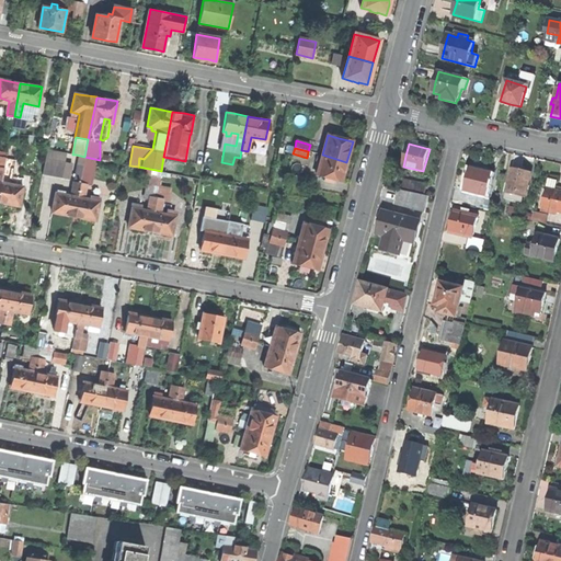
[(80,182),(84,157),(76,155),(73,164),(77,164),(70,195),(55,193),(52,212),(57,213),(73,216),(80,182)]
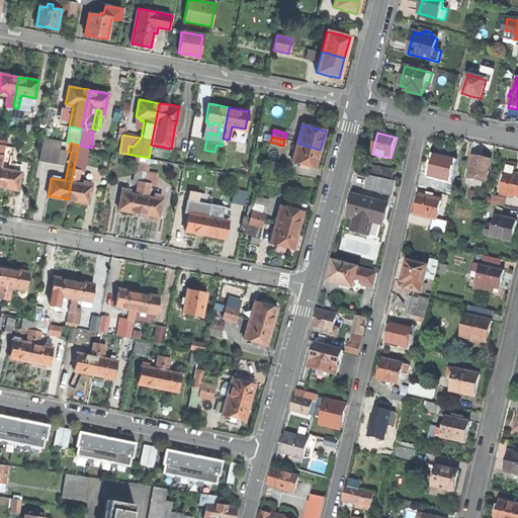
[(318,159),(320,150),(297,143),(292,162),(315,168),(318,159)]
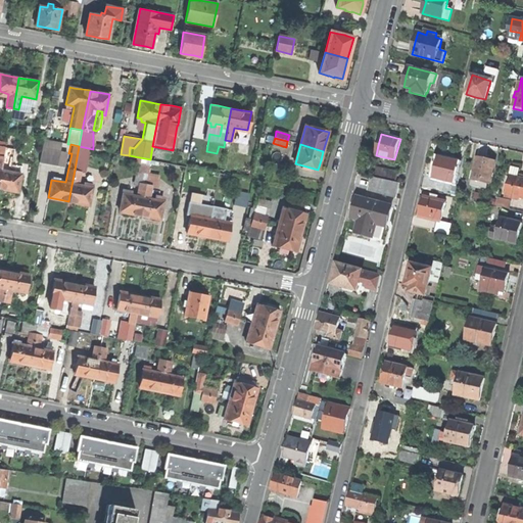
[(39,161),(57,165),(60,150),(42,147),(39,161)]
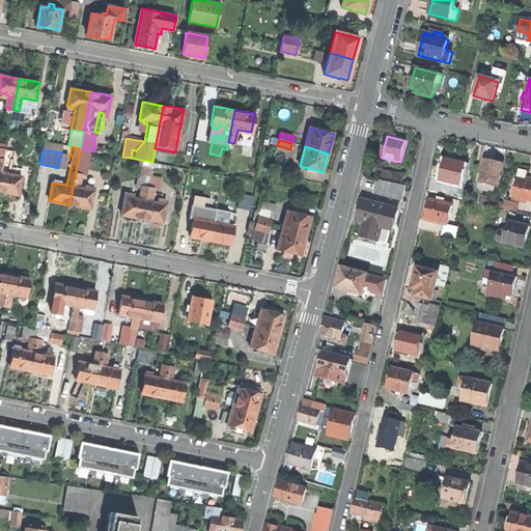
[(0,191),(10,194),(18,195),(21,176),(6,173),(9,160),(3,159),(0,174),(0,191)]
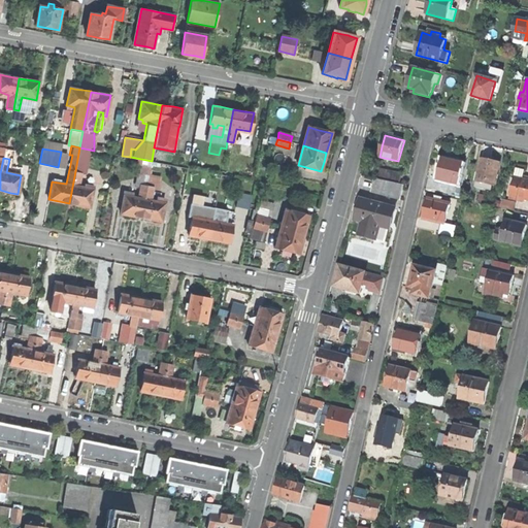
[(491,161),(482,159),(476,182),(495,186),(500,163),(491,161)]
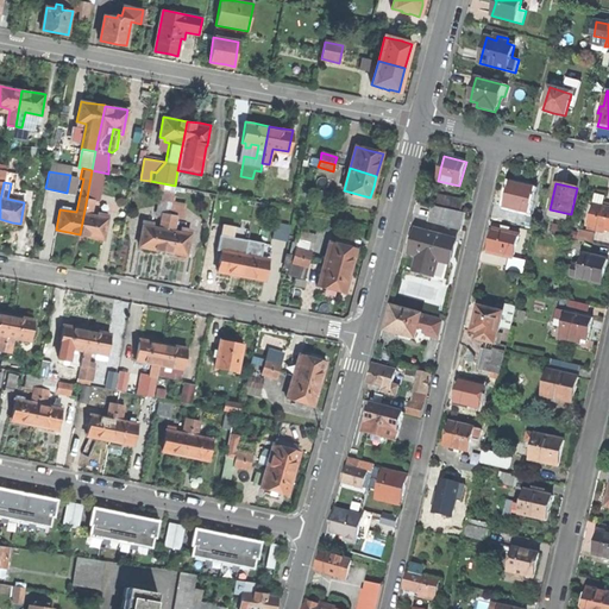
[(522,187),(510,184),(506,207),(528,213),(534,189),(522,187)]
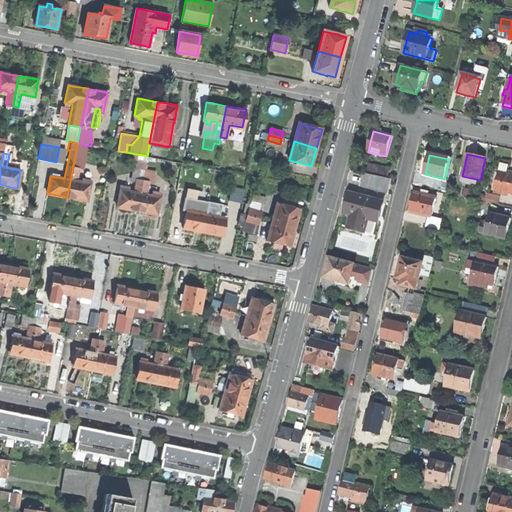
[(276,162),(263,158),(261,165),(274,168),(276,162)]
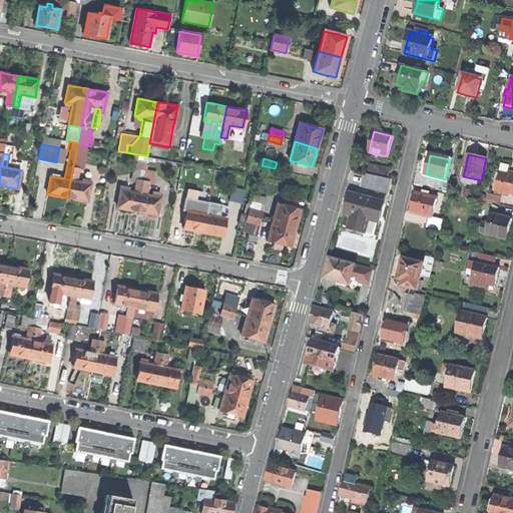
[(363,172),(365,173),(389,179),(391,169),(365,163),(363,172)]
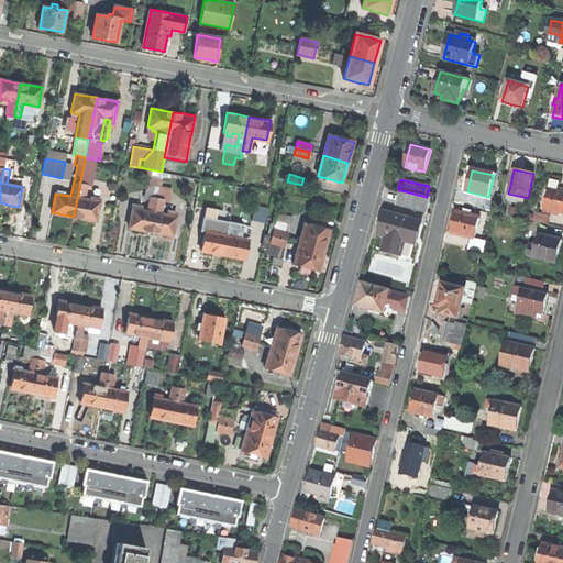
[(548,190),(550,190),(562,192),(562,190),(559,189),(560,183),(552,181),(552,183),(549,183),(548,190)]
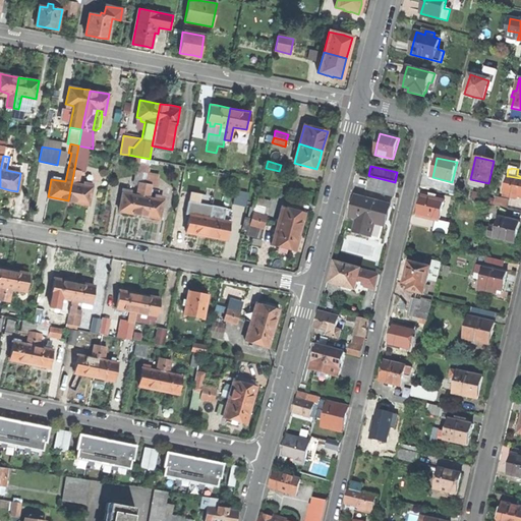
[(80,170),(74,169),(68,200),(80,203),(89,205),(92,186),(77,184),(80,170)]
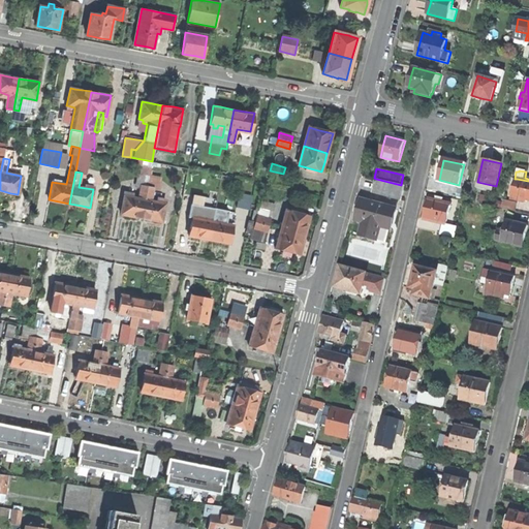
[(372,193),(401,200),(405,186),(401,185),(376,179),(372,193)]
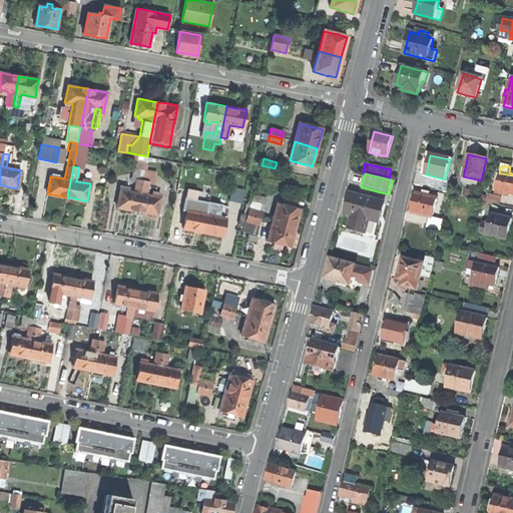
[(512,175),(501,173),(496,194),(509,197),(509,194),(512,194),(512,175)]
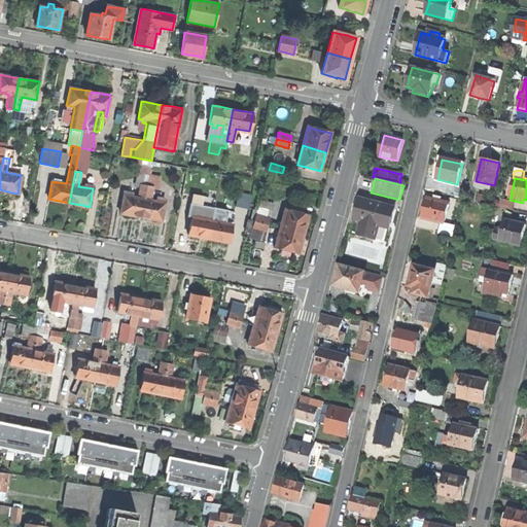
[(127,213),(141,216),(147,184),(141,183),(138,198),(124,195),(120,212),(127,213)]
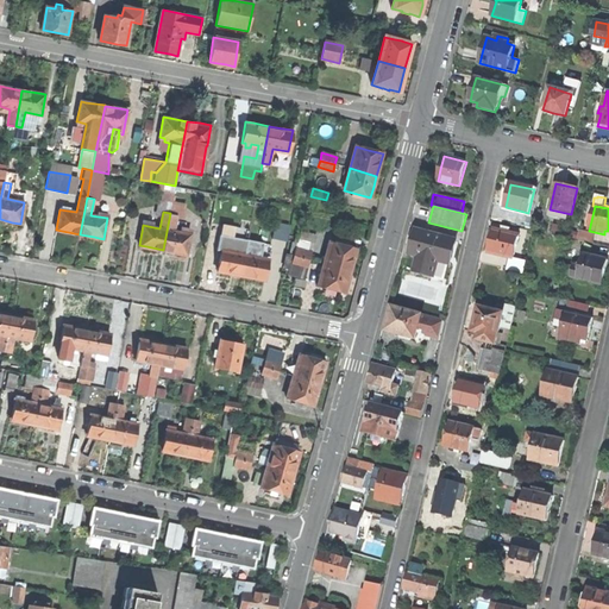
[(176,214),(170,213),(163,250),(179,252),(187,253),(190,230),(181,228),(180,232),(174,231),(176,214)]
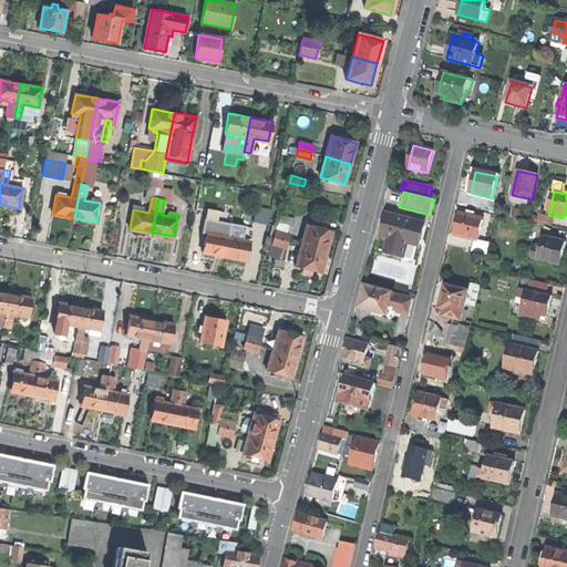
[(259,206),(255,220),(267,224),(271,209),(259,206)]
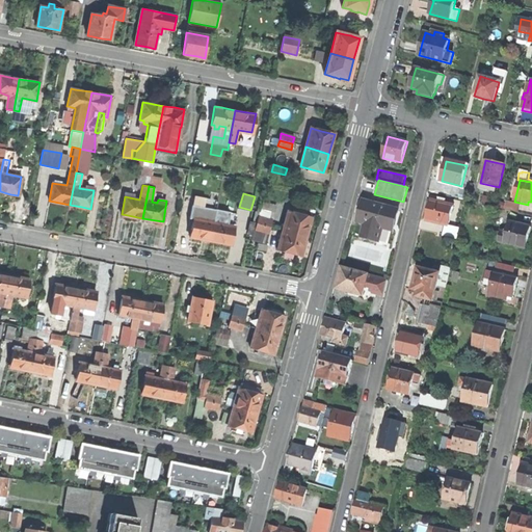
[(445,225),(448,227),(453,205),(430,200),(428,210),(426,221),(445,225)]
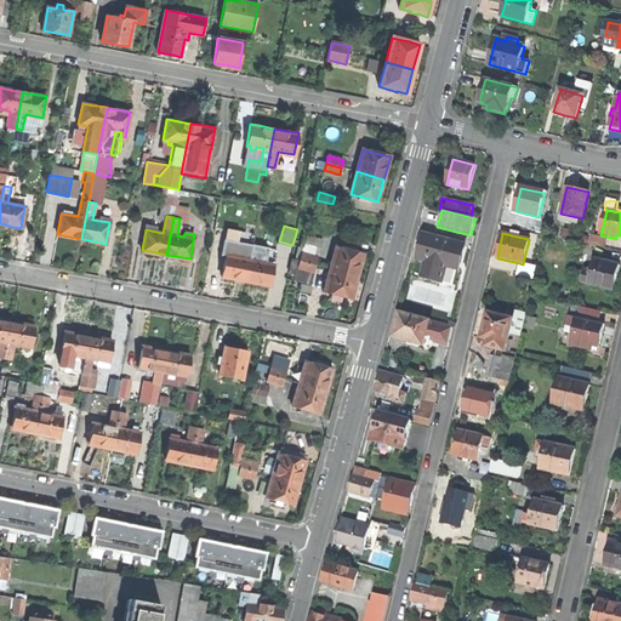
[(305,244),(320,248),(323,239),(307,235),(305,244)]
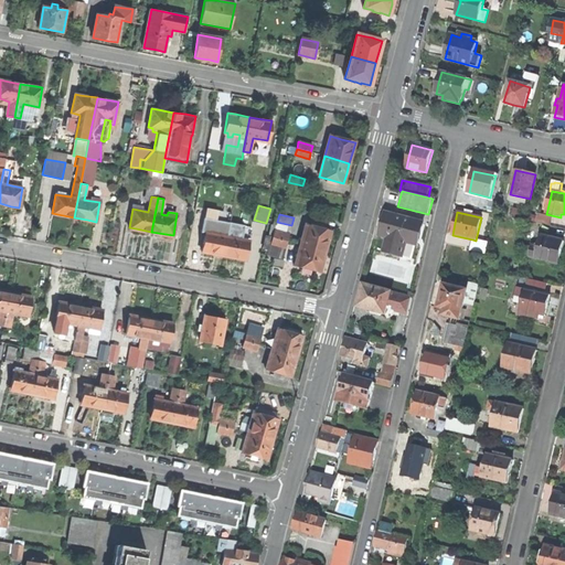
[(402,257),(406,242),(417,245),(423,224),(386,214),(383,224),(381,235),(388,237),(385,252),(402,257)]
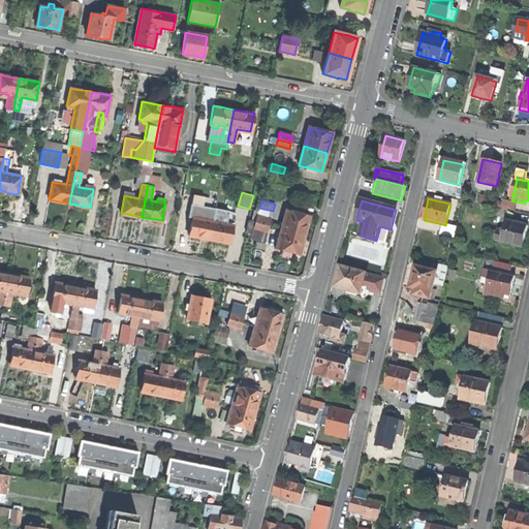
[(517,205),(503,201),(501,208),(516,211),(517,205)]
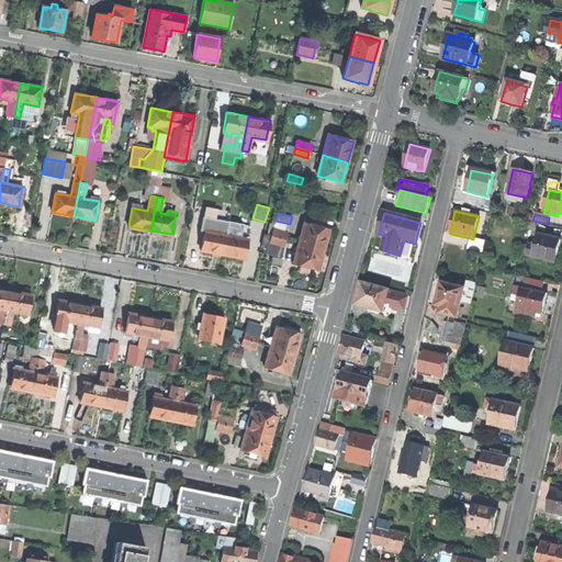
[(204,229),(201,249),(209,250),(222,253),(228,220),(222,218),(220,233),(213,232),(214,228),(205,226),(204,229)]
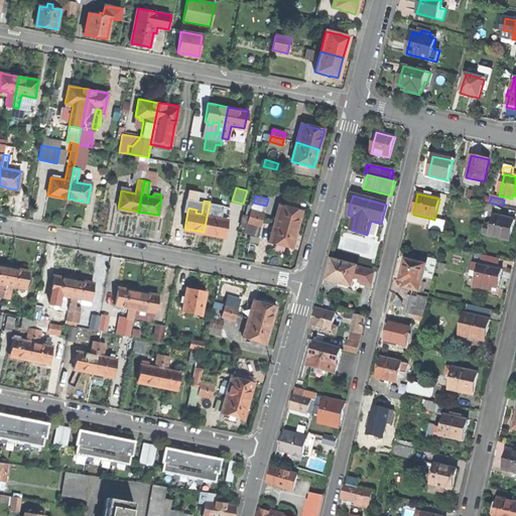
[(216,203),(210,202),(204,232),(214,234),(224,236),(228,215),(221,214),(220,217),(213,216),(216,203)]
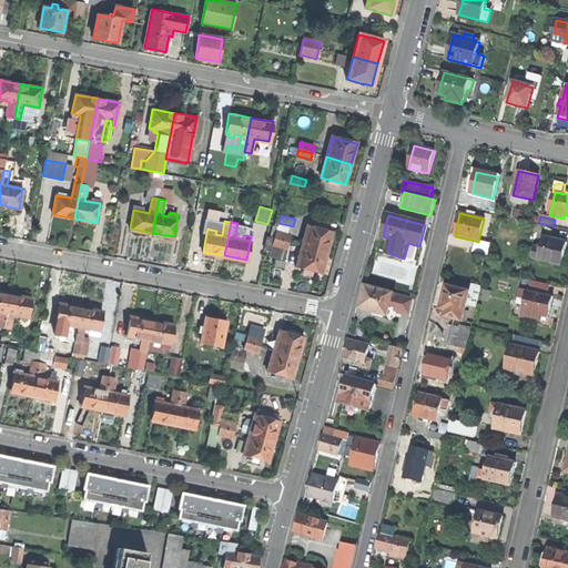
[(333,232),(306,225),(302,245),(327,252),(330,242),(333,232)]
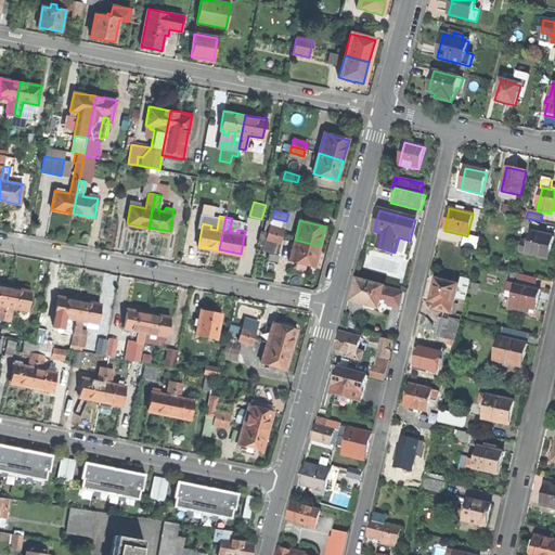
[(269,227),(268,234),(281,237),(283,231),(269,227)]
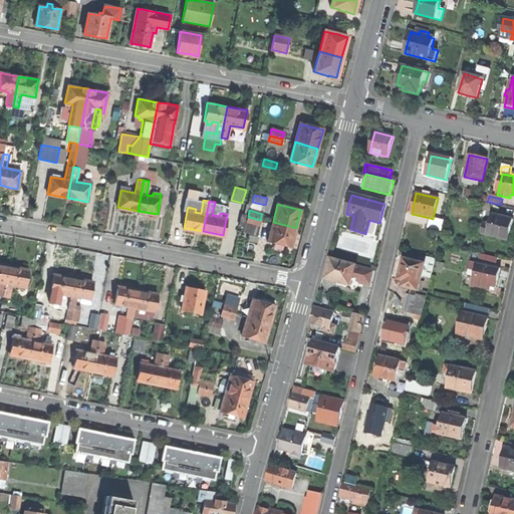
[(488,236),(508,241),(510,230),(513,219),(493,215),(490,225),(485,224),(482,234),(488,235),(488,236)]
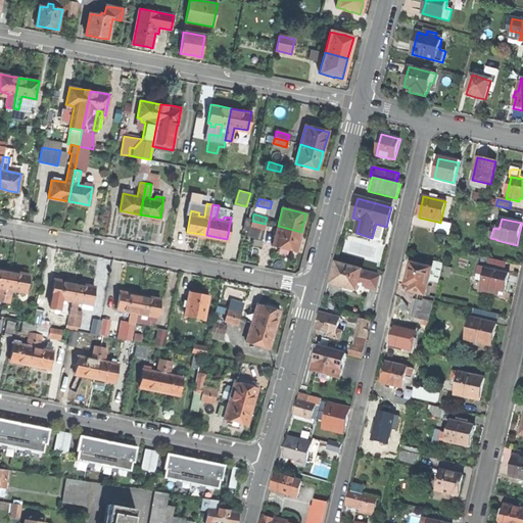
[(264,229),(265,224),(252,221),(250,226),(264,229)]
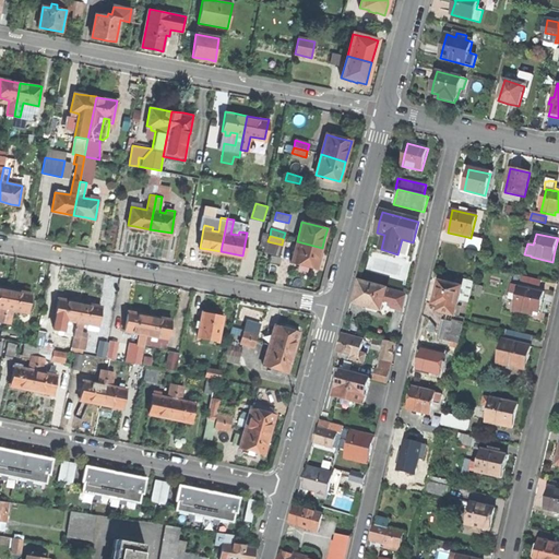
[(484,240),(471,238),(467,237),(465,247),(480,250),(484,240)]
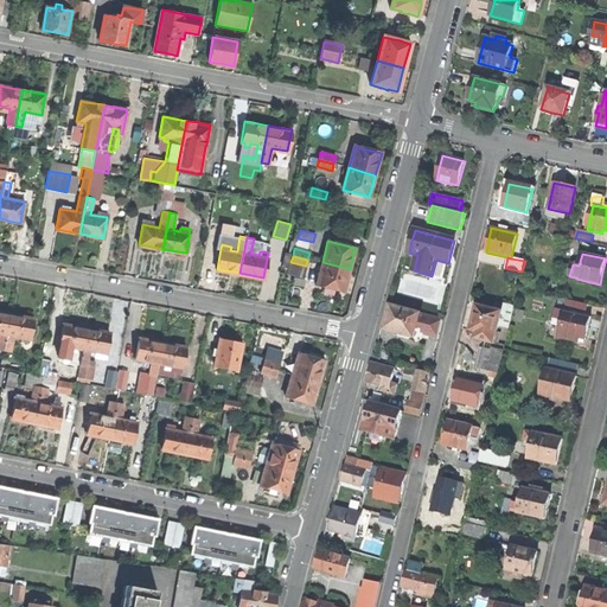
[(344,292),(350,269),(323,262),(315,285),(326,287),(344,292)]
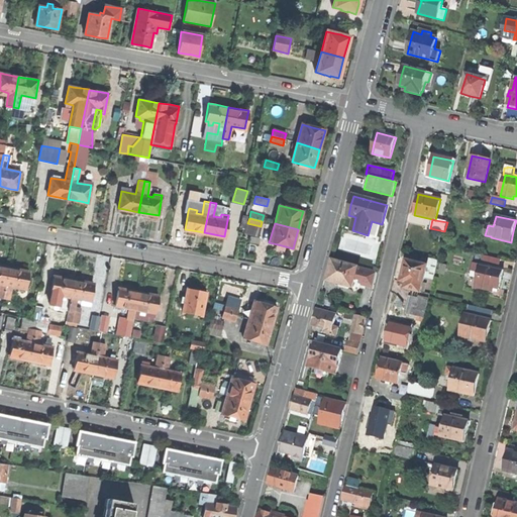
[(479,272),(476,287),(493,291),(494,288),(499,289),(501,283),(503,271),(498,269),(501,260),(477,253),(473,270),(479,272)]
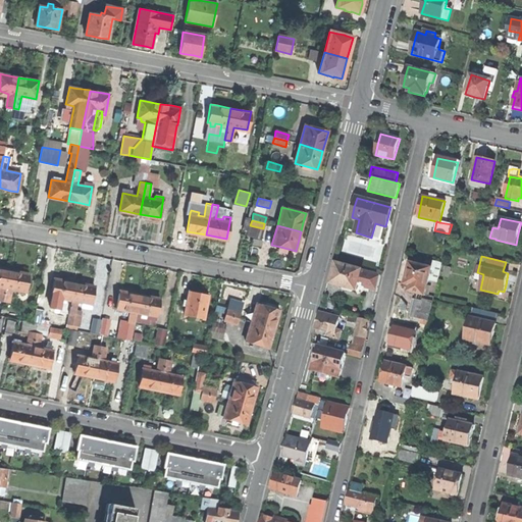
[(425,264),(424,267),(431,268),(433,261),(426,259),(425,264)]
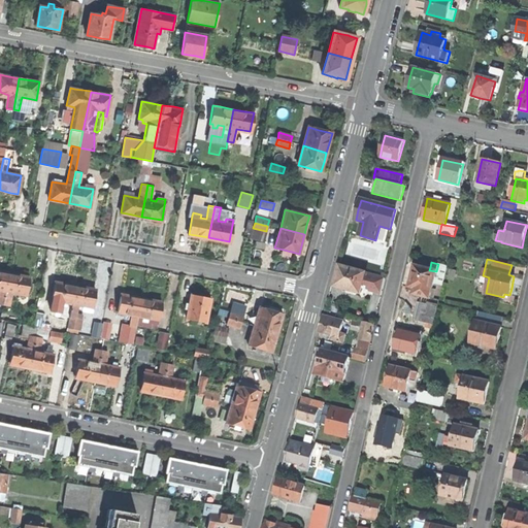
[(436,271),(433,283),(443,285),(448,266),(438,264),(436,271)]
